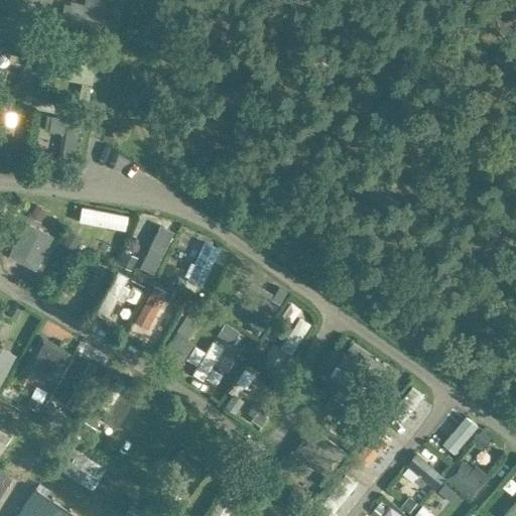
[(73,7),(70,22),(90,27),(88,38),(98,40),(101,25),(103,25),(104,19),(102,18),(105,3),(89,0),(86,0),(85,6),(84,6),(83,10),(73,7)]
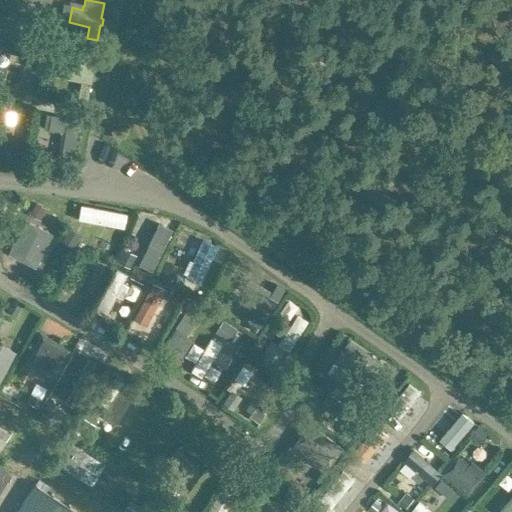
[(5,27),(2,36),(14,40),(14,39),(26,42),(28,33),(27,32),(33,4),(22,2),(15,29),(5,27)]
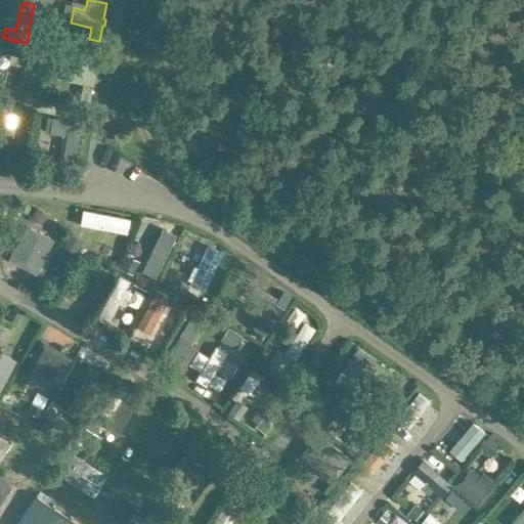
[(58,34),(57,40),(67,42),(68,36),(58,34)]
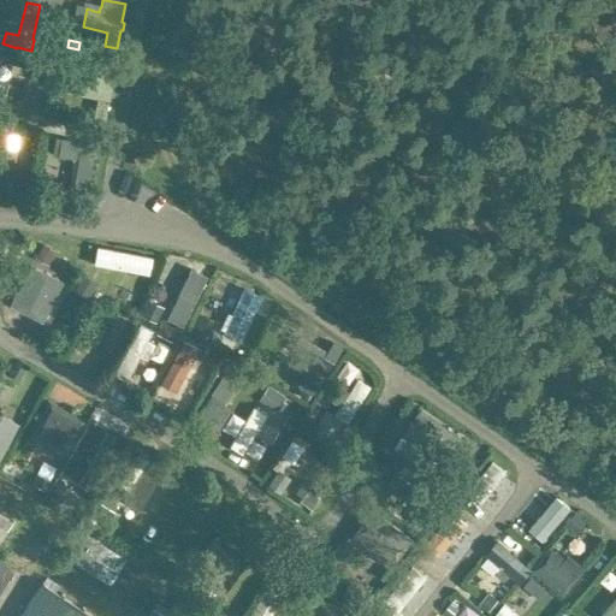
[(16,53),(13,63),(28,66),(29,57),(16,53)]
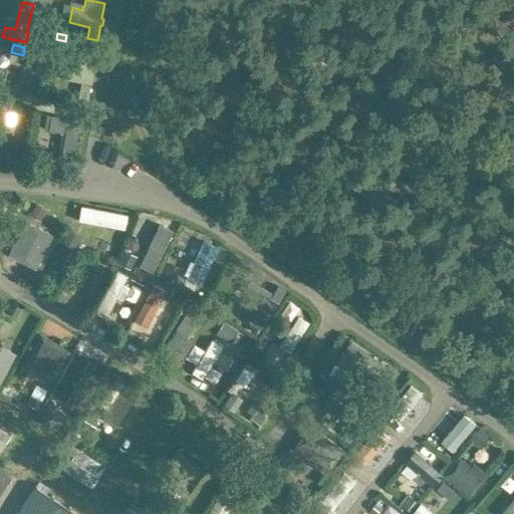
[(59,45),(57,55),(70,57),(72,48),(59,45)]
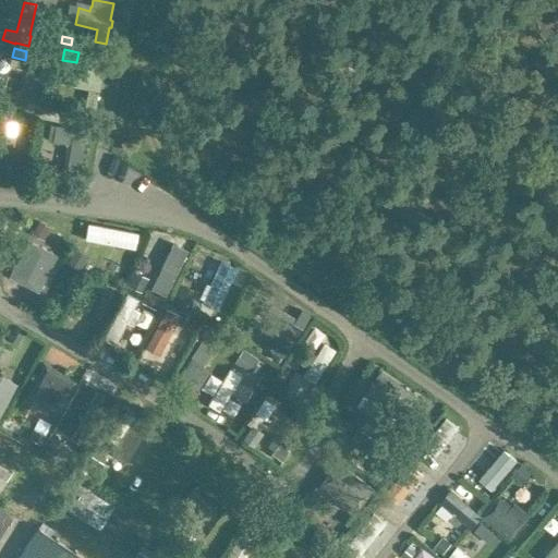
[(65,67),(63,83),(74,85),(98,89),(106,55),(91,51),(86,70),(77,69),(65,67)]
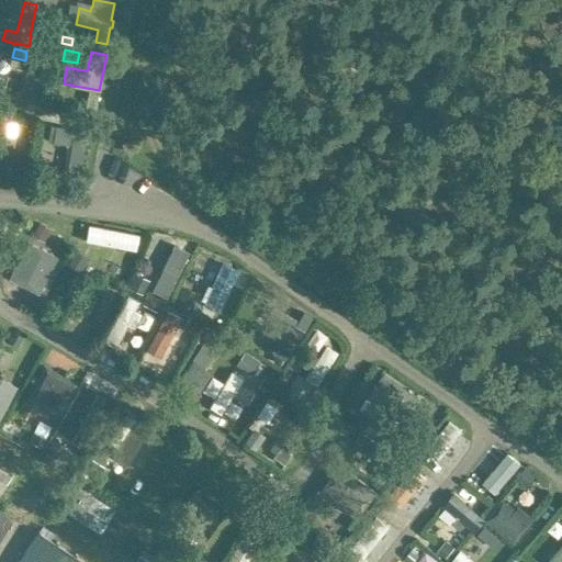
[(78,103),(77,111),(93,115),(98,92),(89,90),(87,105),(78,103)]
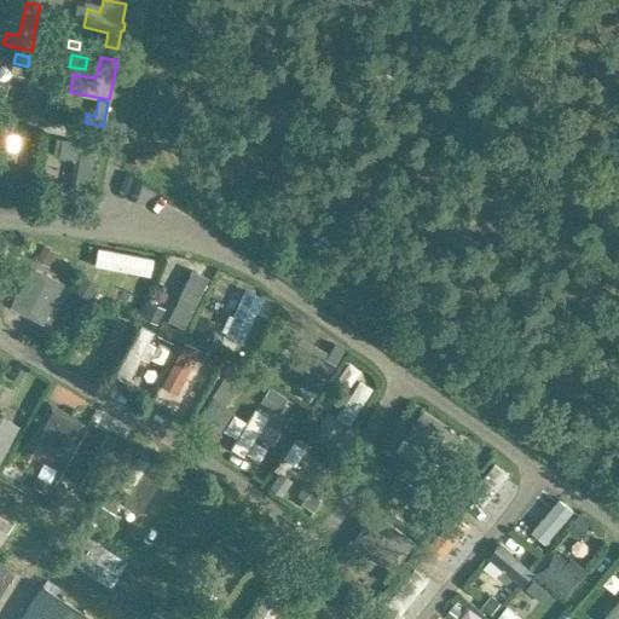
[(82,127),(80,139),(94,143),(97,131),(82,127)]
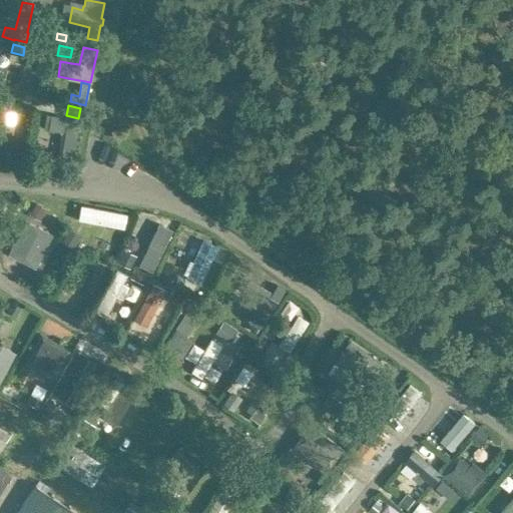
[(50,115),(48,130),(64,133),(64,137),(61,155),(73,157),(79,121),(50,115)]
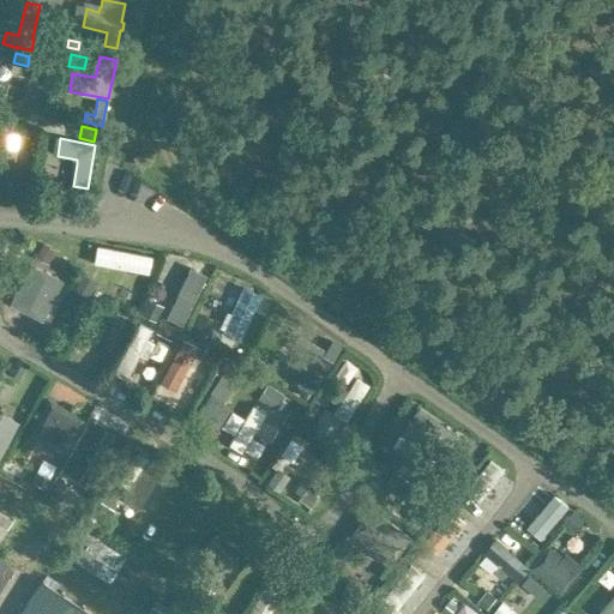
[(41,180),(40,194),(58,198),(59,184),(41,180)]
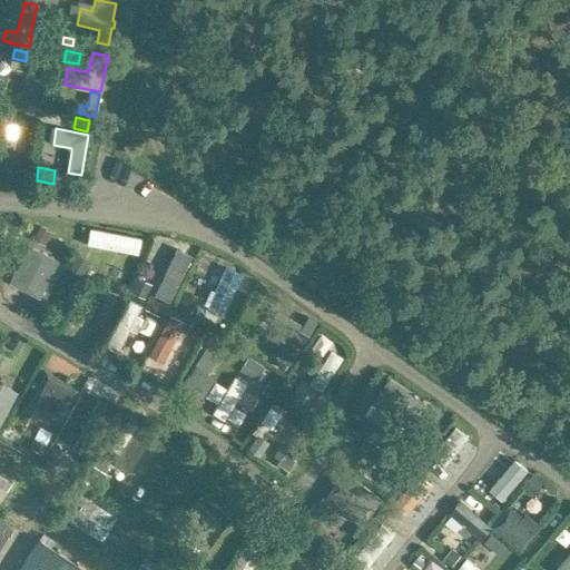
[(39,227),(35,236),(46,243),(50,234),(39,227)]
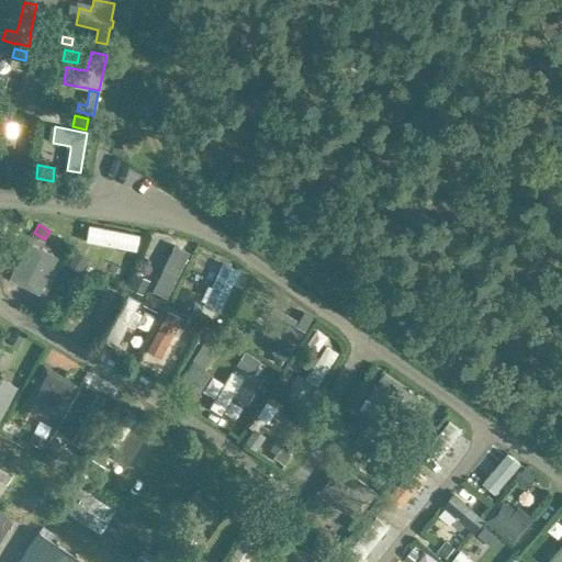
[(89,226),(87,242),(135,250),(138,235),(89,226)]
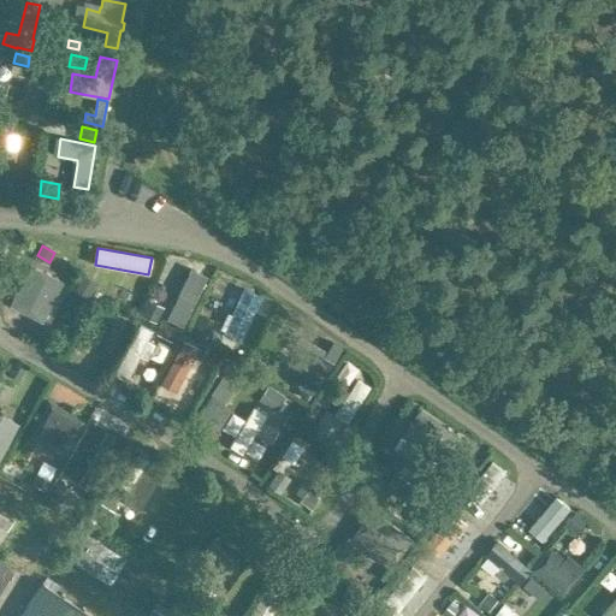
[(30,266),(11,304),(41,321),(61,282),(30,266)]
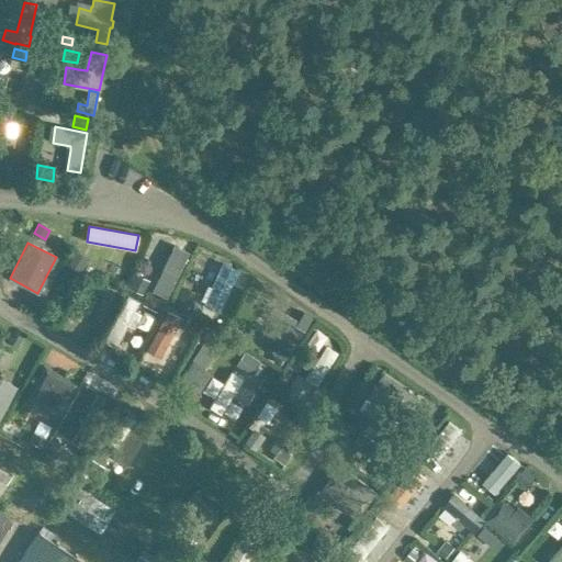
[(173,246),(153,290),(167,298),(169,294),(188,254),(173,246)]
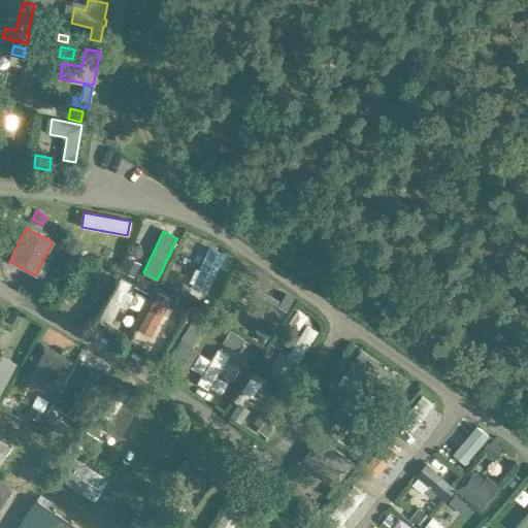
[(69,240),(64,249),(74,254),(79,246),(69,240)]
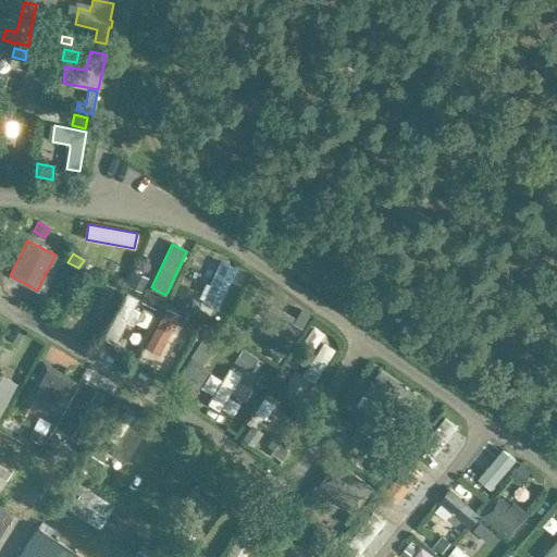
[(203,298),(201,304),(217,310),(235,269),(221,262),(215,272),(203,298)]
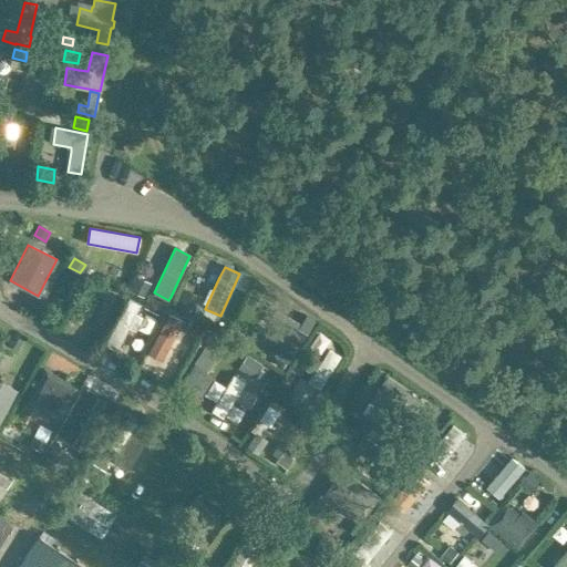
[(136,278),(131,290),(143,297),(150,284),(136,278)]
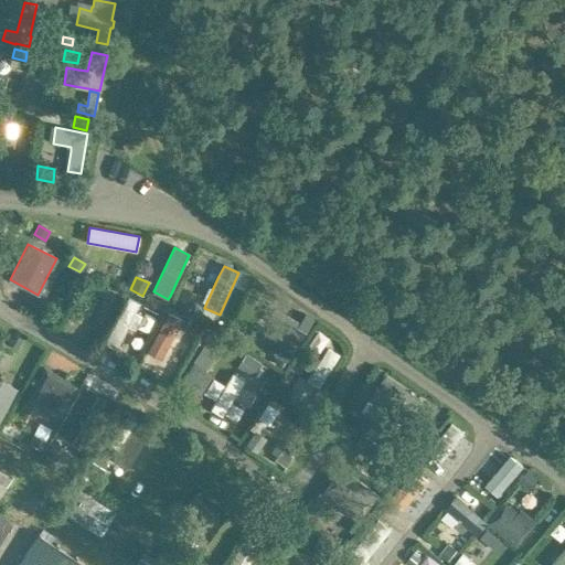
[(257,280),(249,295),(264,304),(272,289),(257,280)]
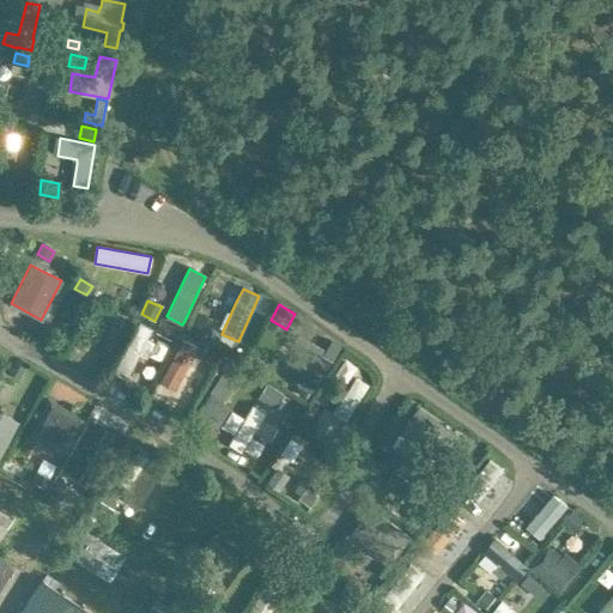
[(196,317),(190,332),(207,339),(213,325),(196,317)]
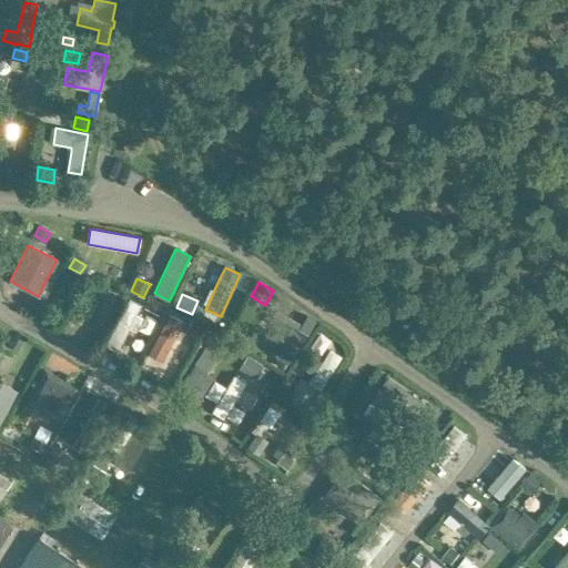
[(151,297),(145,307),(158,314),(163,304),(151,297)]
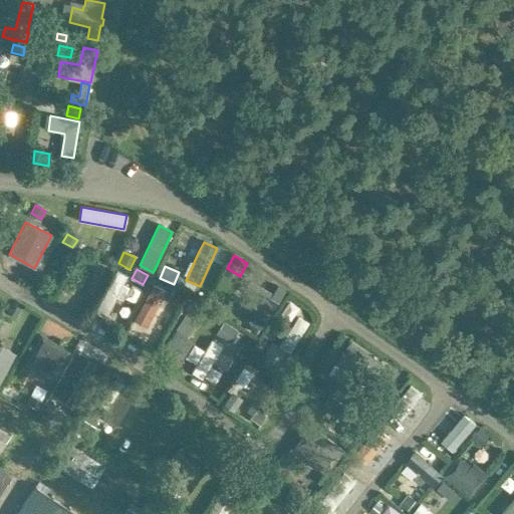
[(116,271),(97,309),(107,314),(117,296),(122,285),(126,276),(116,271)]
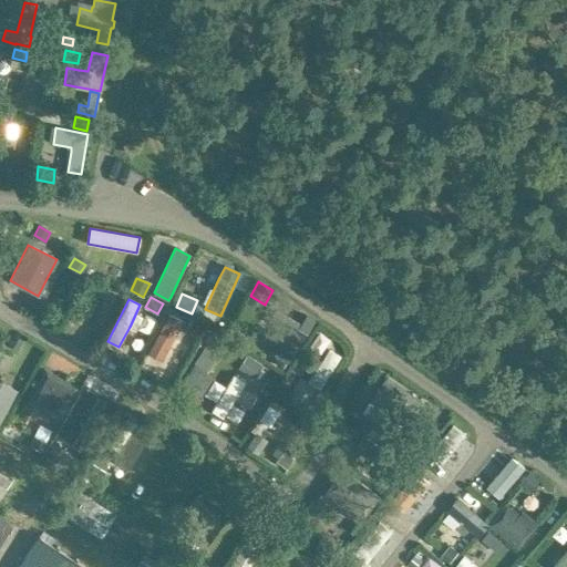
[(275,309),(268,320),(282,329),(287,331),(274,354),(277,357),(274,362),(281,368),(286,361),(287,362),(301,340),(303,341),(315,320),(306,315),(300,323),(275,309)]
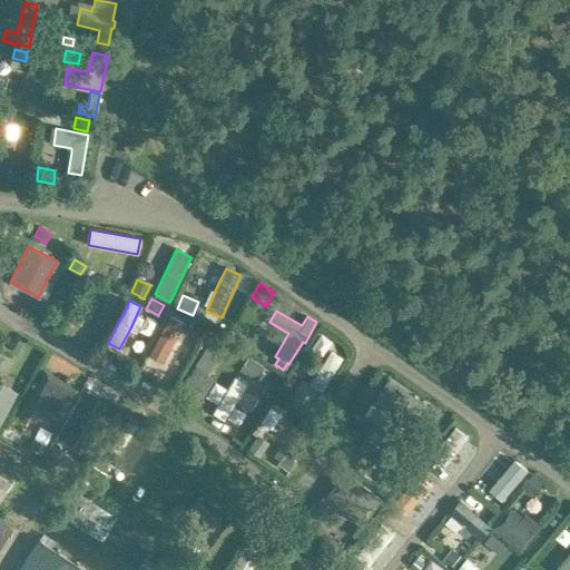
[(169,315),(148,355),(163,362),(183,323),(169,315)]
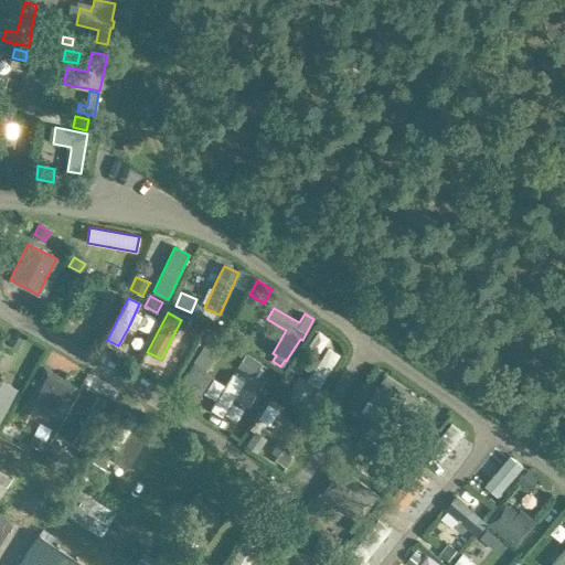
[(193,320),(188,331),(198,337),(204,326),(193,320)]
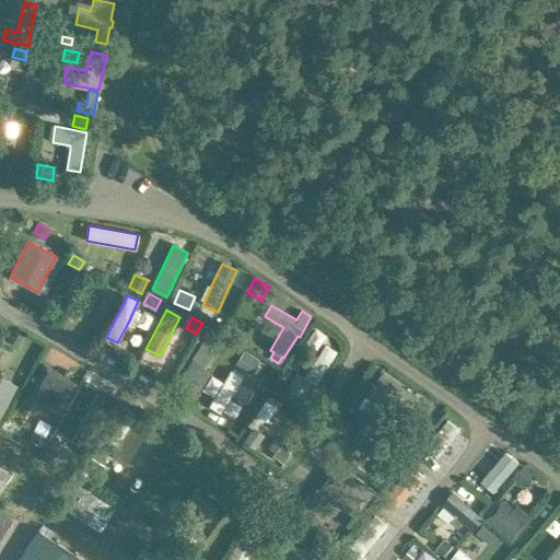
[(210,330),(203,342),(211,347),(218,336),(210,330)]
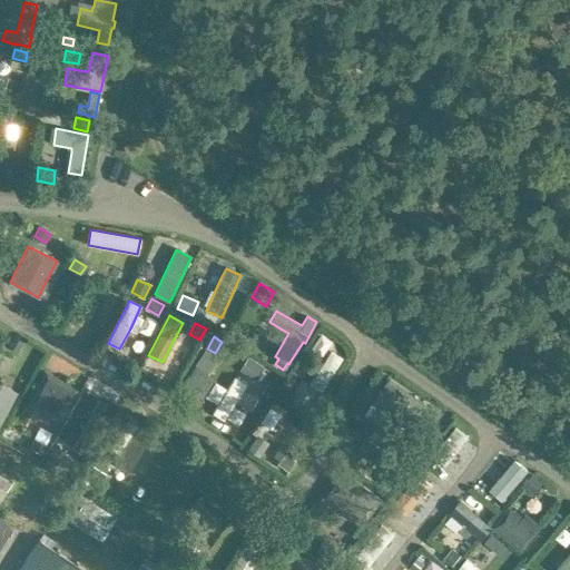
[(195,366),(177,394),(188,402),(194,392),(202,397),(213,380),(205,375),(216,357),(205,351),(195,366)]
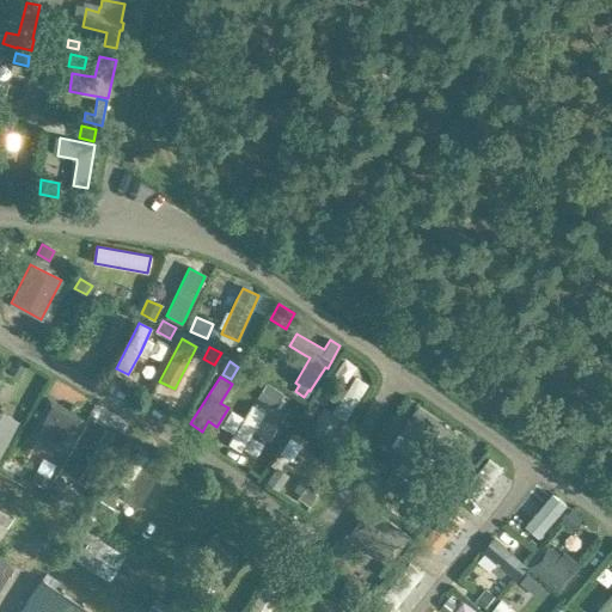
[(338,403),(332,412),(344,421),(366,386),(354,378),(346,391),(338,403)]
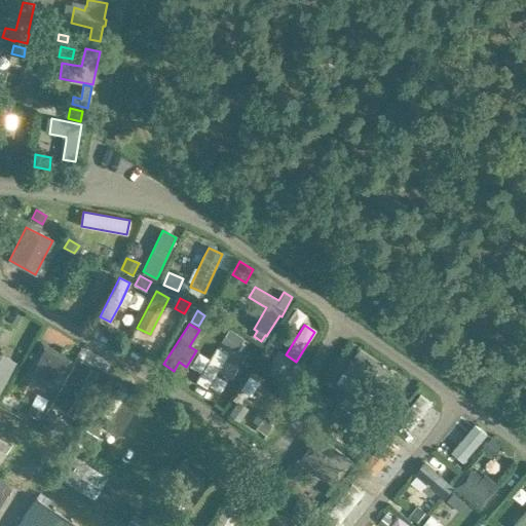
[(228,331),(222,342),(230,347),(236,337),(228,331)]
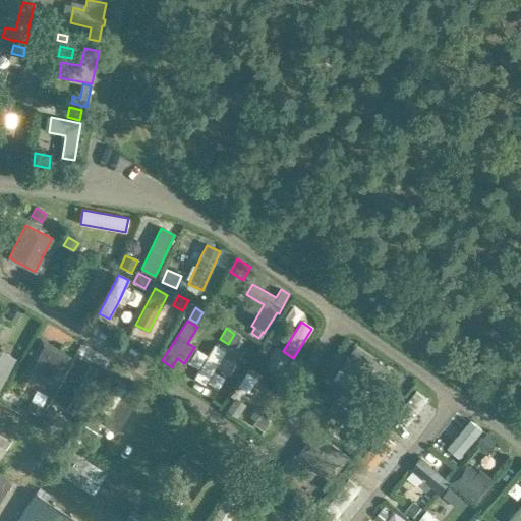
[(33,359),(29,368),(38,373),(38,372),(45,377),(45,378),(54,382),(58,372),(62,365),(63,365),(67,356),(58,352),(51,348),(51,347),(42,343),(38,352),(34,360),(33,359)]
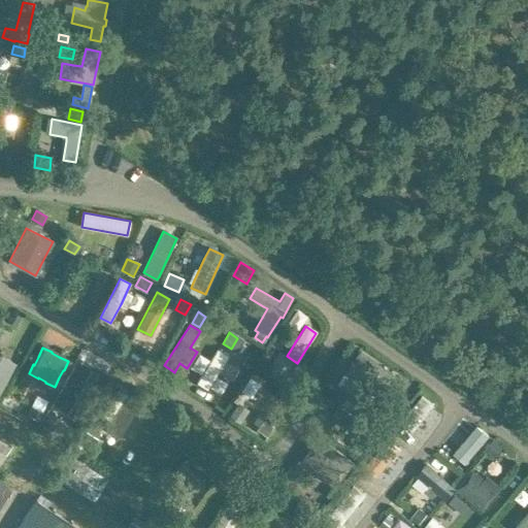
[(218,350),(197,382),(208,388),(219,371),(225,361),(228,356),(218,350)]
